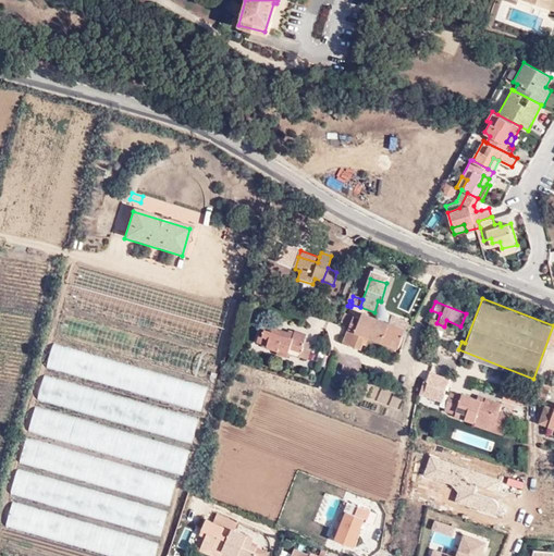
[(352,317),(341,313),(337,323),(348,325),(352,317)]
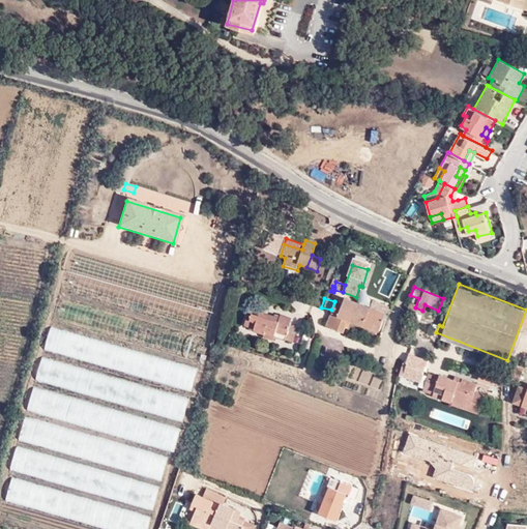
[(351,321),(358,302),(343,298),(341,303),(334,301),(331,310),(330,313),(335,315),(333,321),(344,324),(346,319),(351,321)]
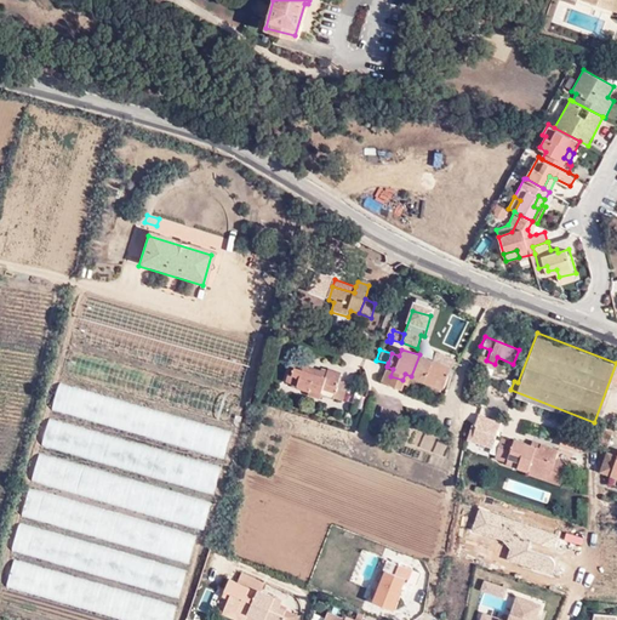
[(444,387),(452,359),(432,353),(429,359),(420,354),(411,376),(444,387)]
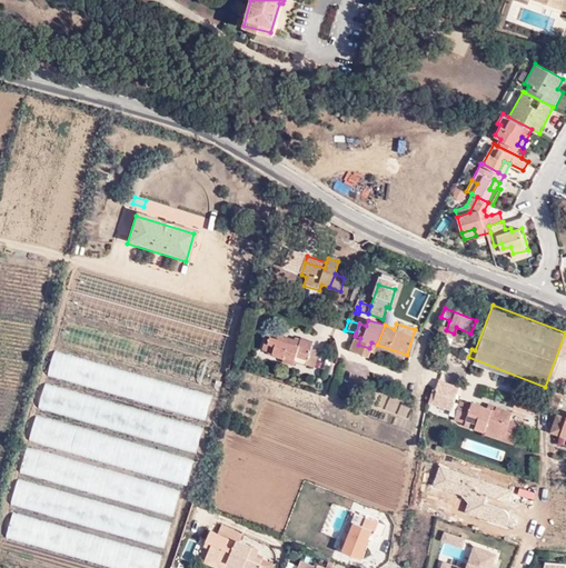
[(307,346),(290,341),(288,345),(279,342),(278,346),(270,342),(271,338),(261,335),(256,352),(265,355),(264,360),(275,364),(276,358),(309,368),(314,355),(306,351),(307,346)]
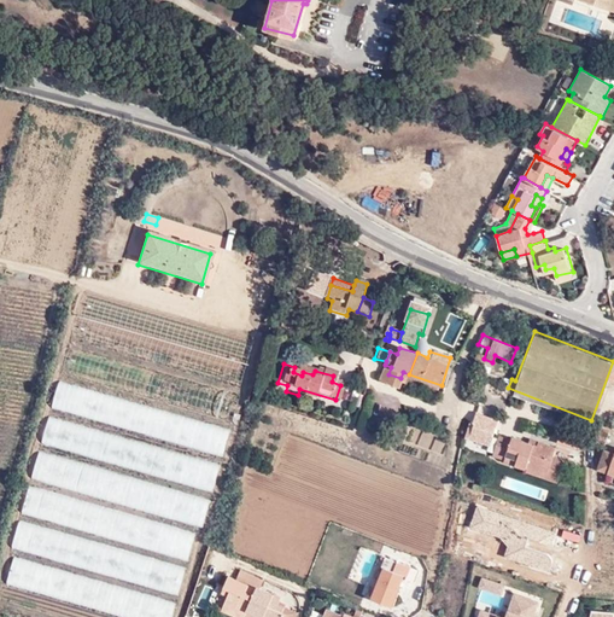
[(401,378),(389,374),(386,383),(397,386),(401,378)]
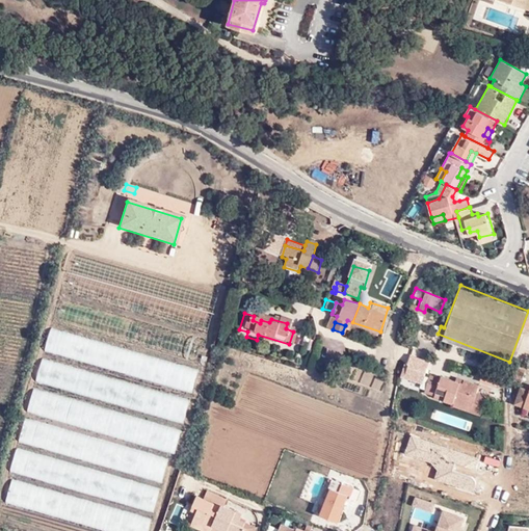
[(226,334),(217,330),(213,342),(222,345),(226,334)]
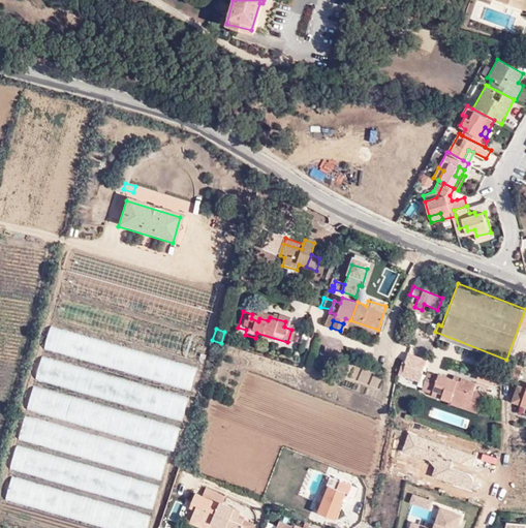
[(425,359),(406,352),(399,374),(418,379),(425,359)]
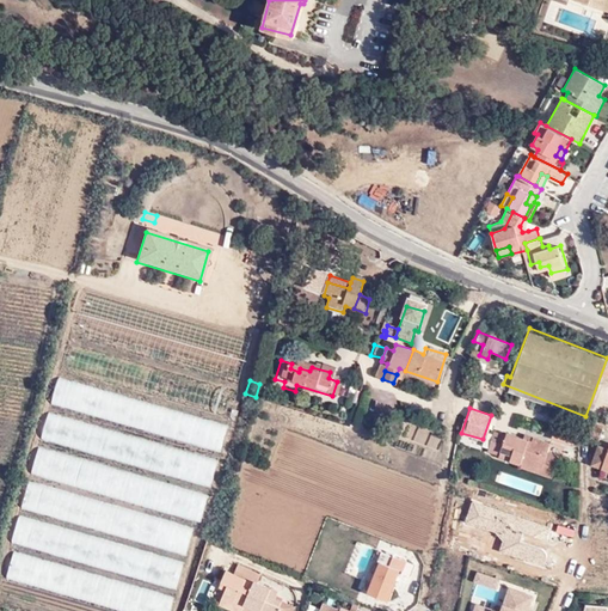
[(596,439),(601,425),(594,422),(588,435),(595,438),(596,439)]
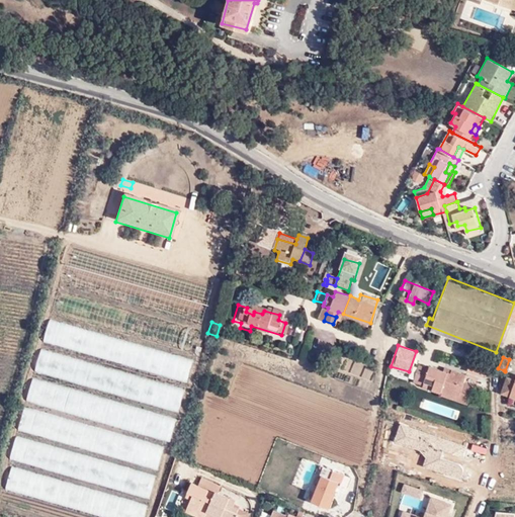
[(464,372),(449,366),(448,370),(441,367),(428,363),(427,367),(419,364),(415,366),(410,380),(438,391),(439,388),(454,393),(452,398),(465,402),(473,383),(462,379),(464,372)]
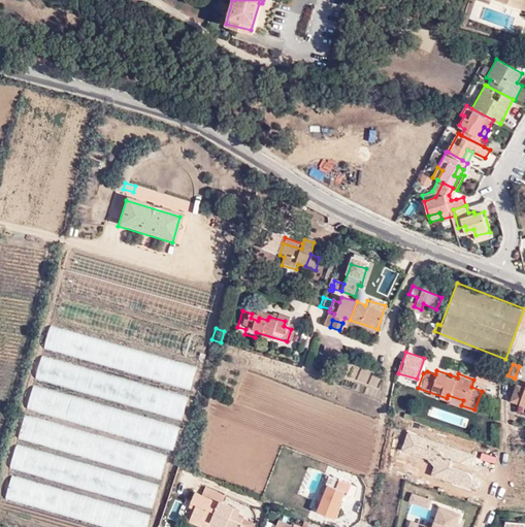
[(524,381),(524,386),(515,383),(509,398),(512,400),(509,407),(516,409),(519,402),(524,404),(524,381)]
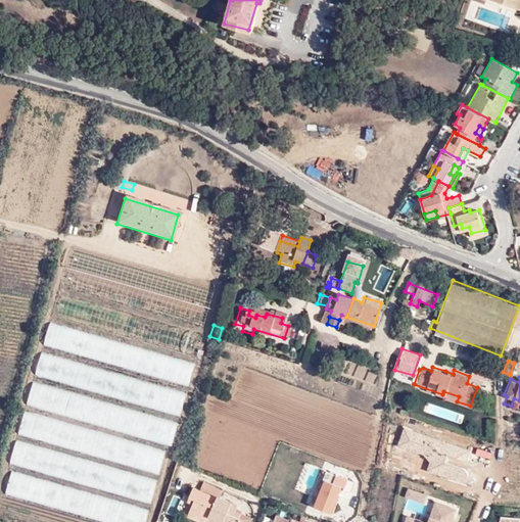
[(175,421),(29,382),(22,405),(169,443),(175,421)]
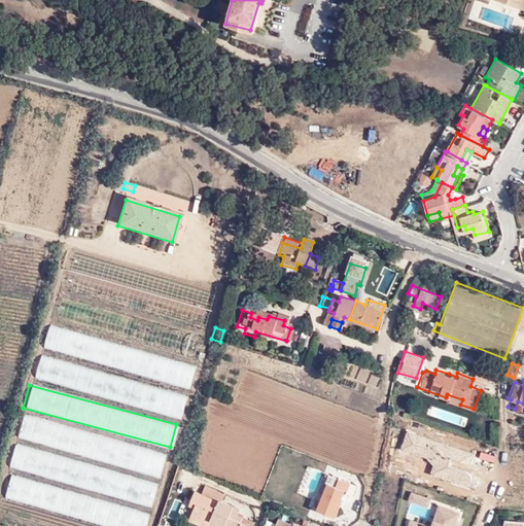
[(446,399),(460,405),(462,399),(447,394),(446,397),(446,399)]
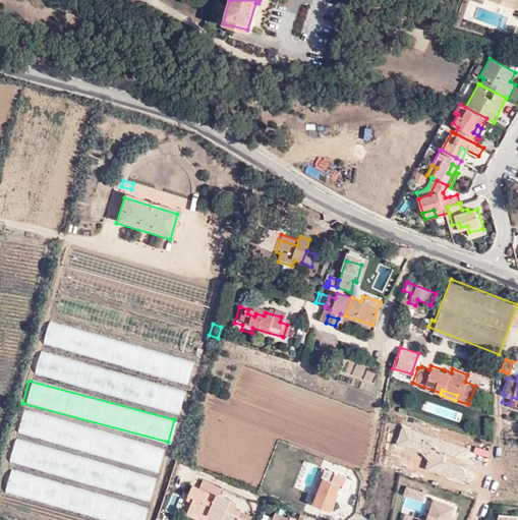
[(156,470),(162,447),(20,409),(14,432),(156,470)]
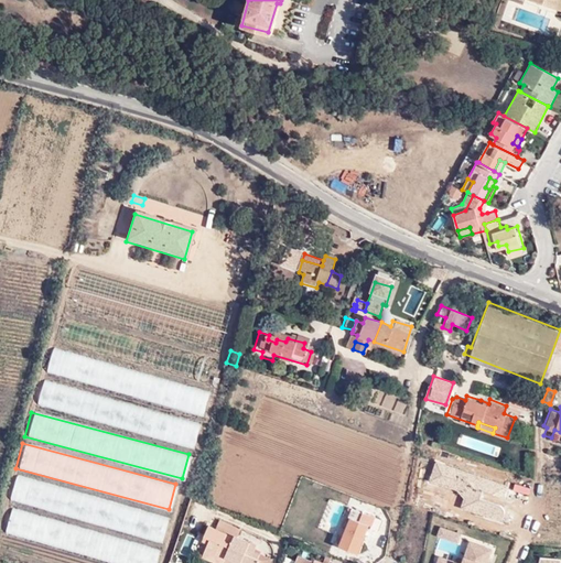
[(506,487),(433,461),(425,480),(454,490),(461,498),(457,508),(499,521),(502,511),(499,507),(495,504),(477,498),(479,491),(503,498),(506,487)]
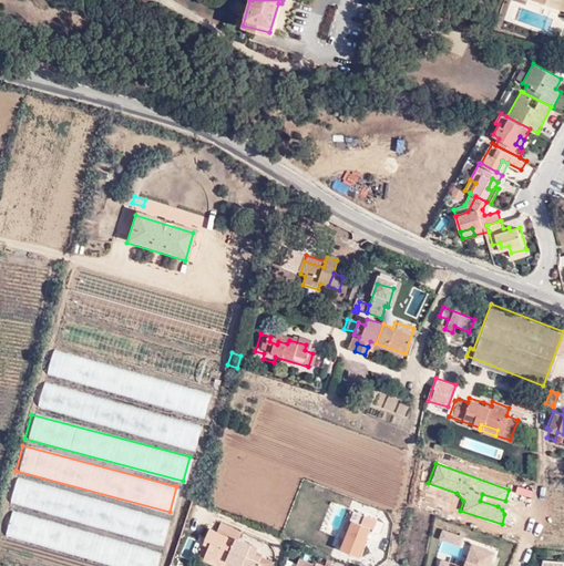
[(62,517),(69,492),(13,475),(6,501),(62,517)]
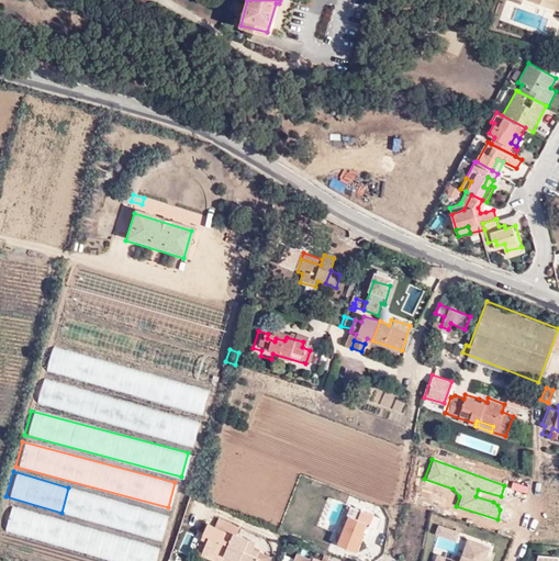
[(116,560),(152,560),(156,546),(4,505),(0,522),(0,530),(116,560)]
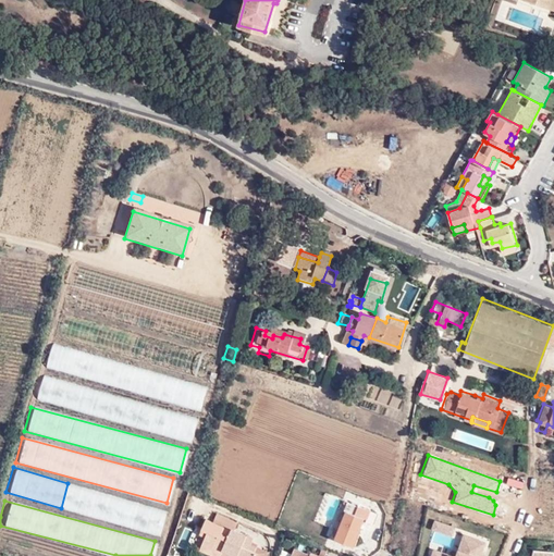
[(365,518),(367,511),(354,507),(351,514),(341,510),(331,539),(352,546),(361,518),(365,518)]
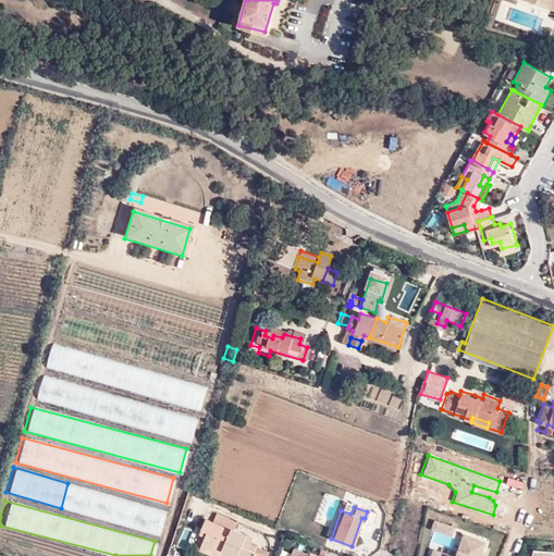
[(204,553),(209,555),(212,555),(216,548),(224,528),(228,521),(216,516),(214,516),(212,523),(201,519),(194,539),(199,540),(196,545),(205,548),(204,553)]
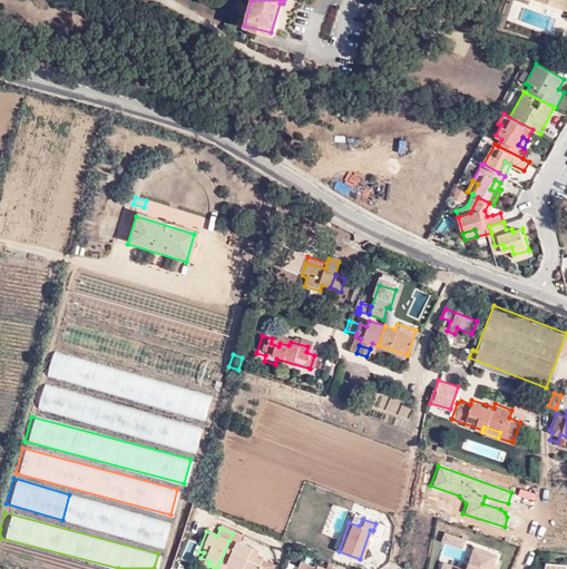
[(442,530),(439,539),(459,546),(462,537),(442,530)]
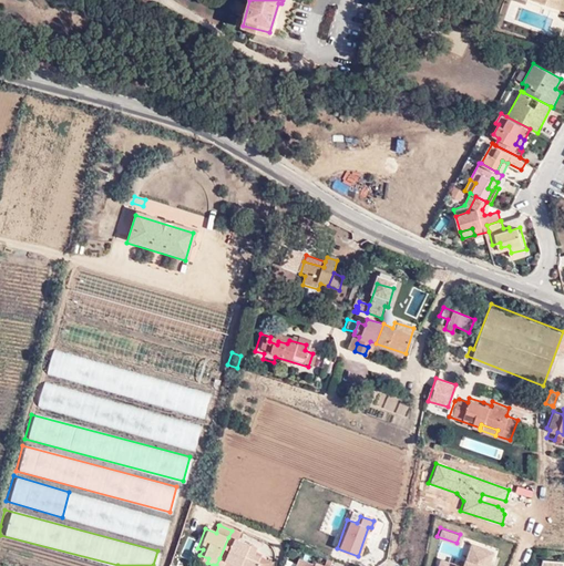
[(250,553),(253,547),(232,539),(228,537),(219,558),(237,565),(255,565),(257,563),(254,561),(256,555),(250,553)]
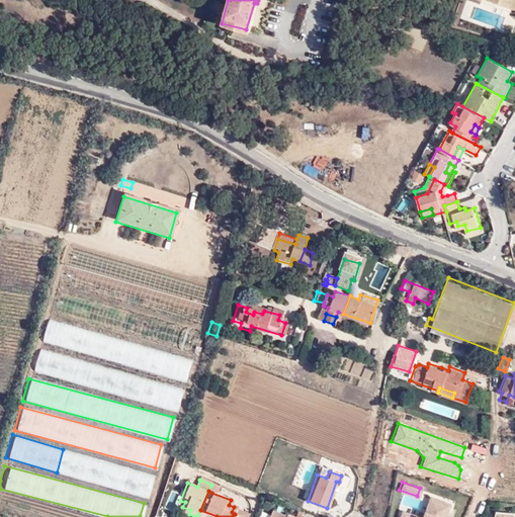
[(414,509),(413,512),(400,508),(397,516),(446,516),(449,512),(445,511),(449,501),(428,494),(422,512),(414,509)]
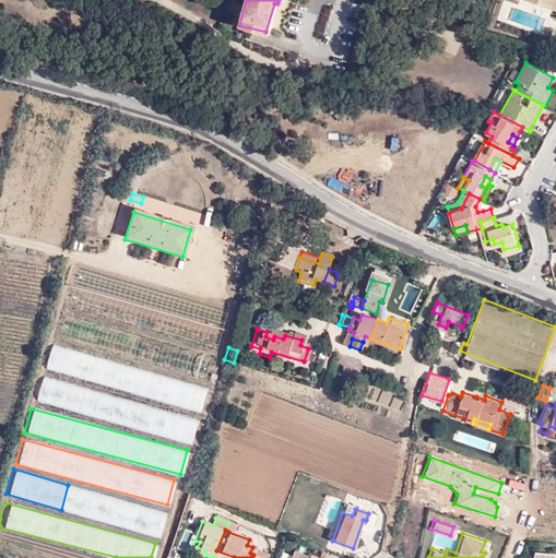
[(251,557),(262,557),(265,553),(252,547),(250,553),(253,555),(251,557)]
